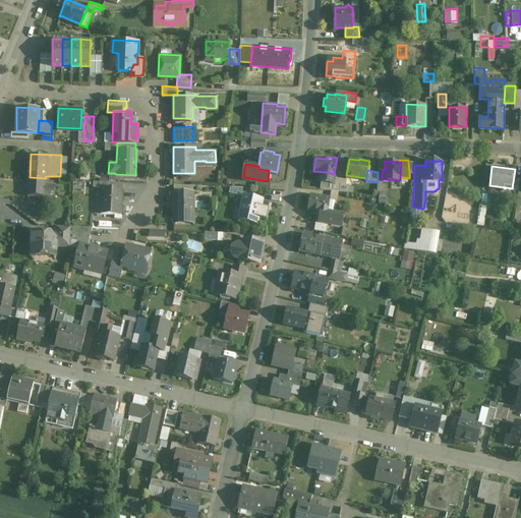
[(324,180),(322,179),(321,188),(327,188),(328,181),(332,181),(333,177),(334,177),(334,174),(326,172),(324,180)]
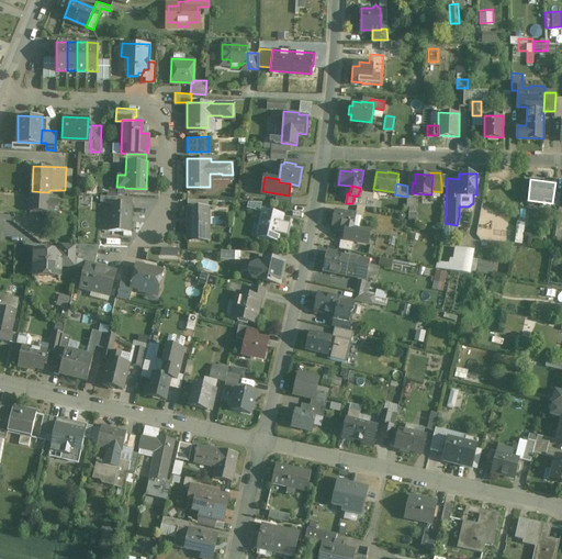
[(48,192),(32,191),(31,209),(47,210),(48,208),(59,208),(59,198),(48,197),(48,192)]
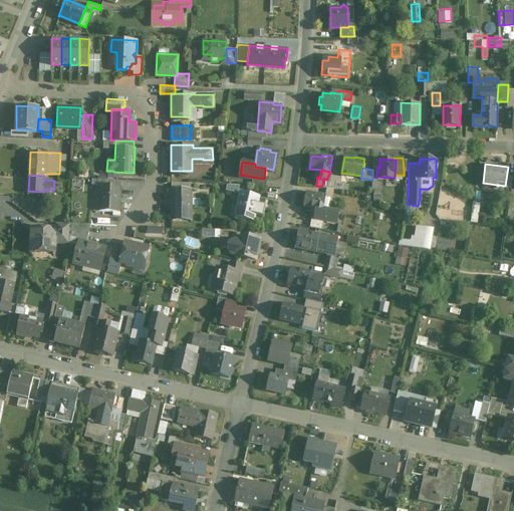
[(329,175),(328,175),(327,179),(323,179),(322,186),(333,188),(335,175),(329,175)]
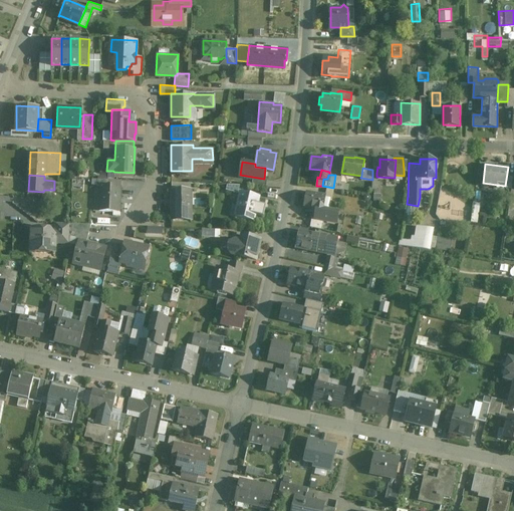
[(341,176),(335,175),(333,188),(343,189),(345,181),(341,181),(341,176)]
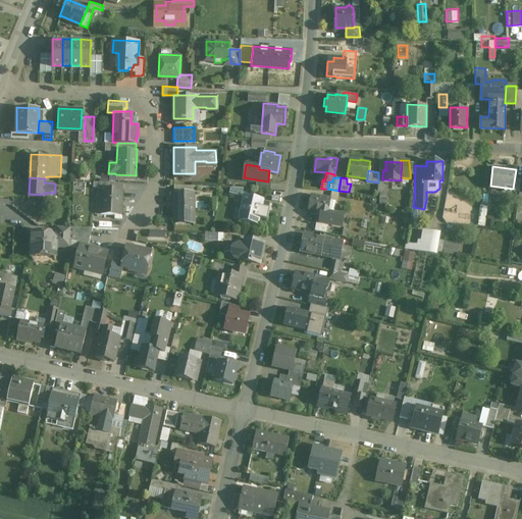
[(244,187),(230,186),(229,192),(242,195),(244,187)]
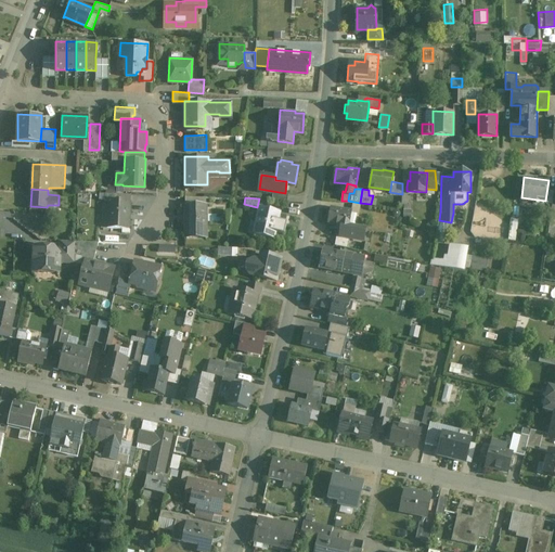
[(130,200),(118,199),(111,200),(108,199),(107,226),(129,227),(130,200)]
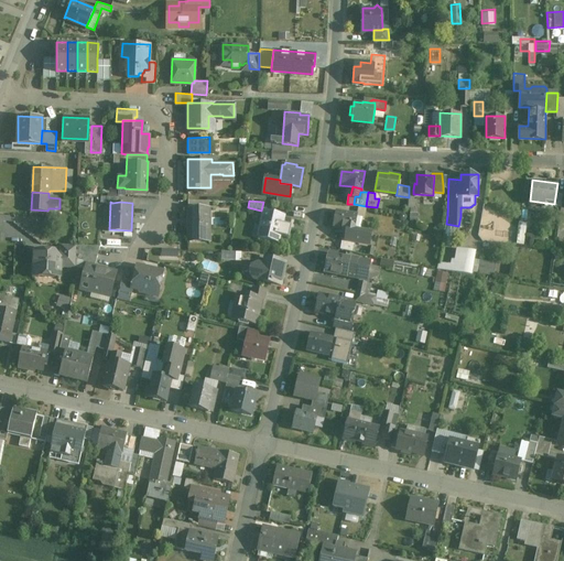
[(188,206),(187,206),(187,215),(190,215),(190,223),(187,223),(187,240),(209,240),(209,206),(188,206)]
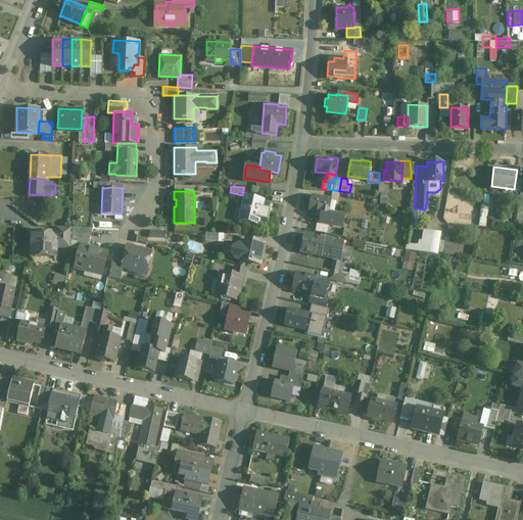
[(384,191),(381,191),(380,202),(388,203),(388,191),(384,191)]
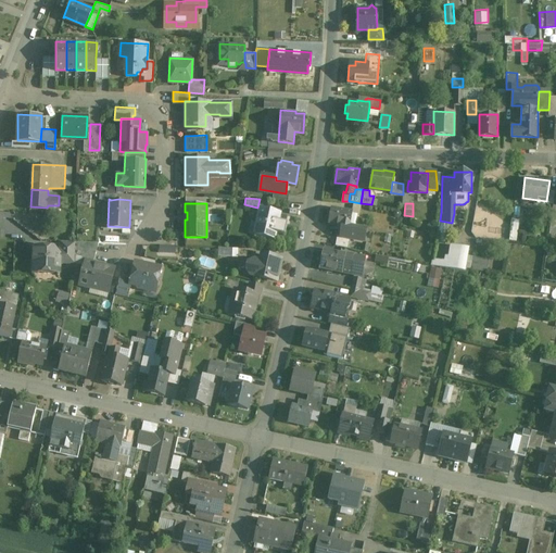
[(279,212),(261,206),(254,231),(274,236),(279,212)]
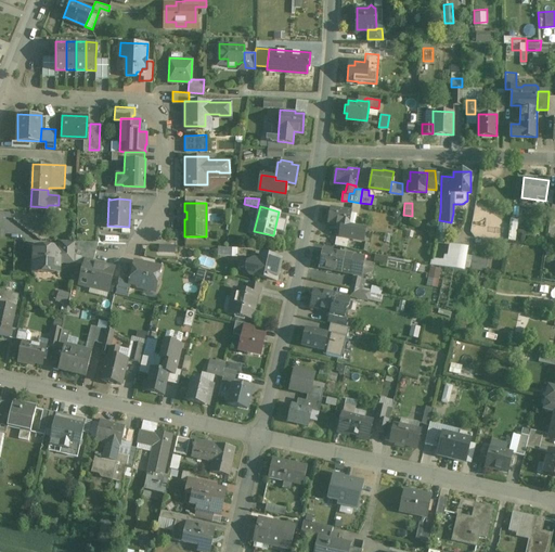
[(351,209),(331,206),(327,221),(341,225),(349,226),(351,209)]
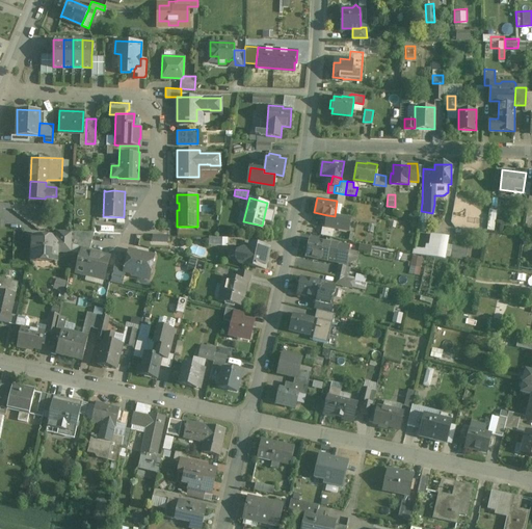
[(335,216),(327,215),(326,225),(335,227),(339,227),(340,223),(349,226),(350,217),(340,215),(340,216),(335,216)]
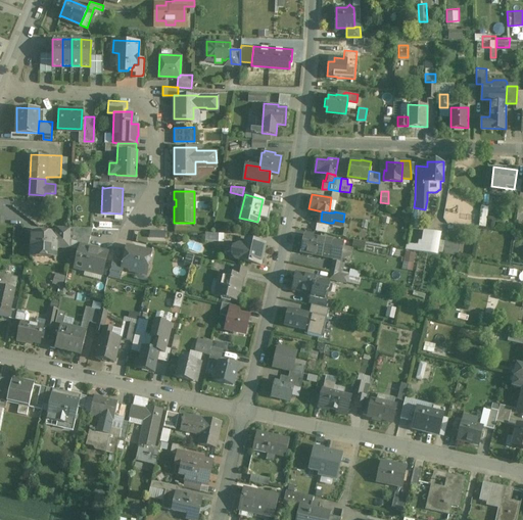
[(329,223),(321,221),(317,220),(316,230),(327,232),(329,223)]
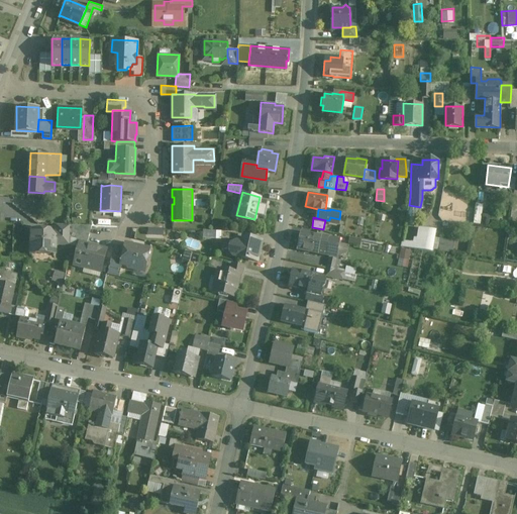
[(71,223),(56,222),(55,233),(56,233),(56,237),(70,238),(70,235),(71,223)]
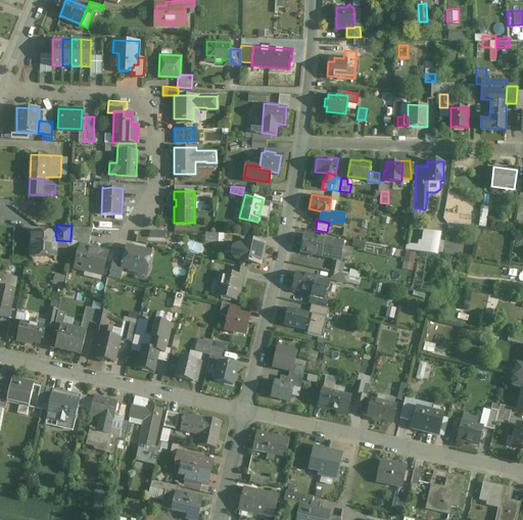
[(92,227),(72,226),(70,238),(77,240),(76,249),(79,250),(80,243),(88,245),(92,227)]
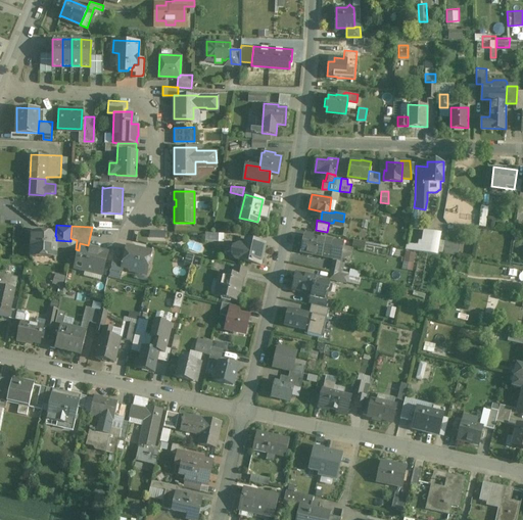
[(148,228),(148,237),(164,237),(164,228),(148,228)]
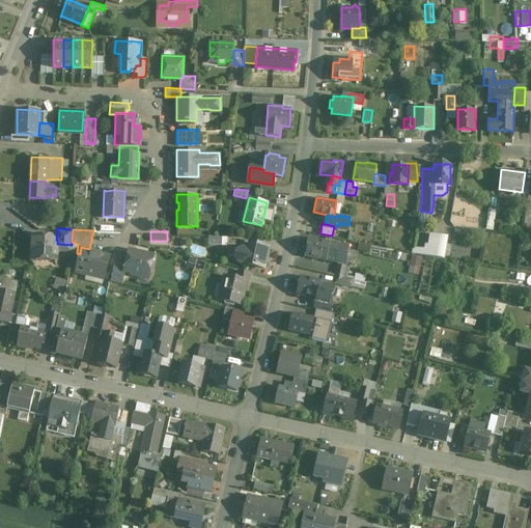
[(51,234),(32,234),(31,256),(54,257),(56,255),(57,244),(57,240),(56,240),(55,240),(51,234)]
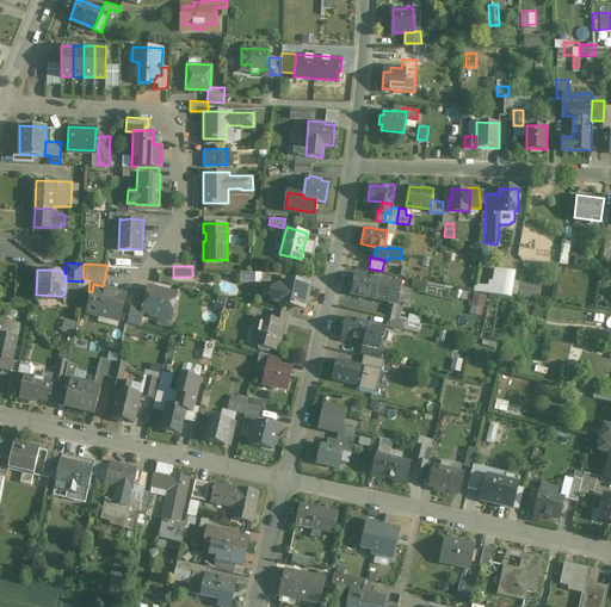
[(281,272),(261,271),(261,280),(281,280),(281,272)]
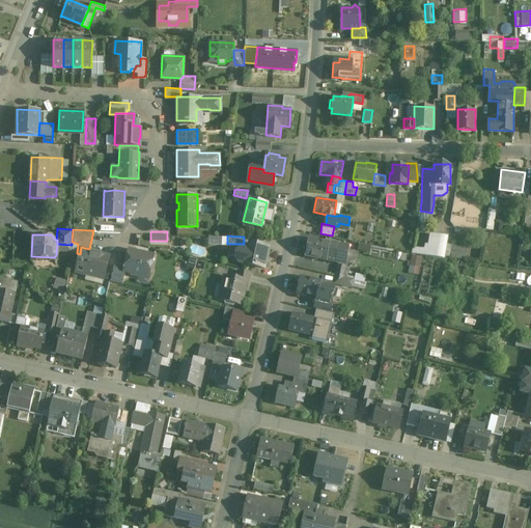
[(330,242),(309,237),(305,254),(327,258),(330,242)]
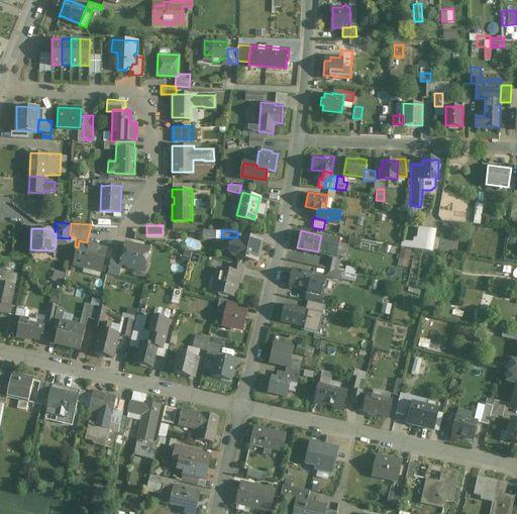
[(434,235),(419,232),(416,243),(409,241),(408,245),(431,250),(434,235)]
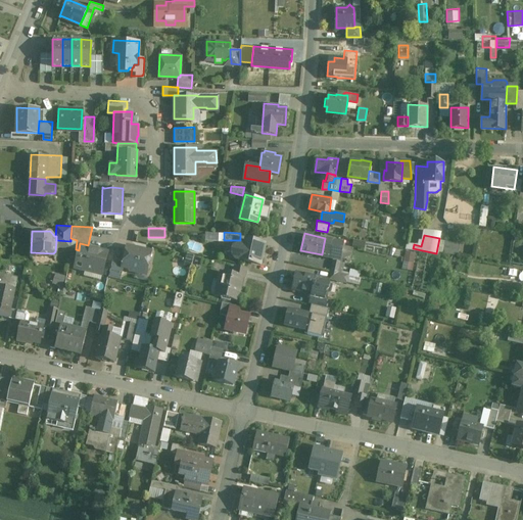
[(265,242),(246,238),(244,245),(238,243),(233,246),(232,252),(235,257),(260,263),(263,254),(262,254),(265,243),(265,242)]
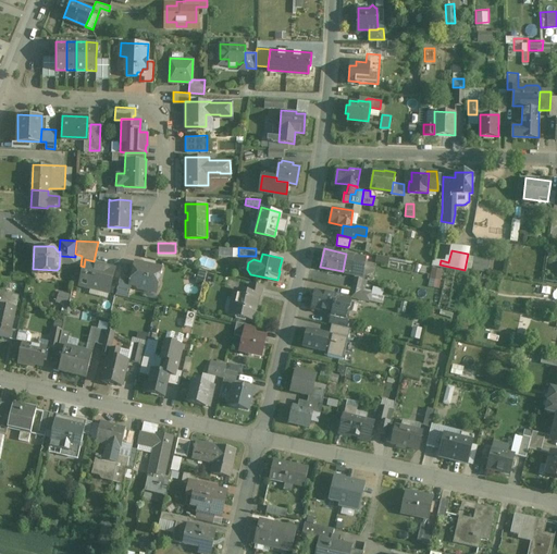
[(364,257),(346,254),(343,271),(354,273),(355,270),(358,268),(362,269),(364,257)]
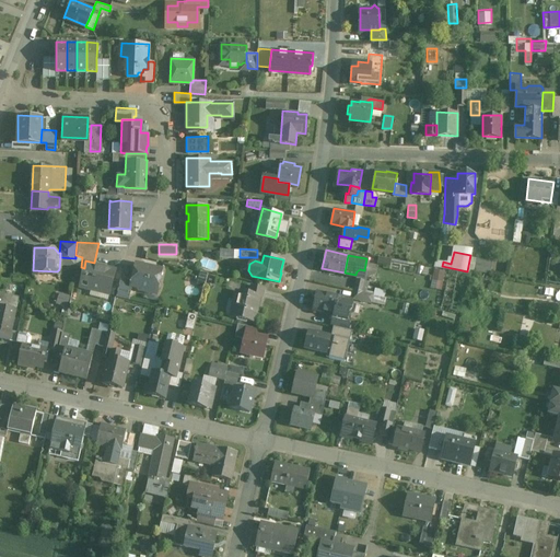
[(94,263),(85,260),(84,268),(80,285),(109,292),(115,268),(94,263)]
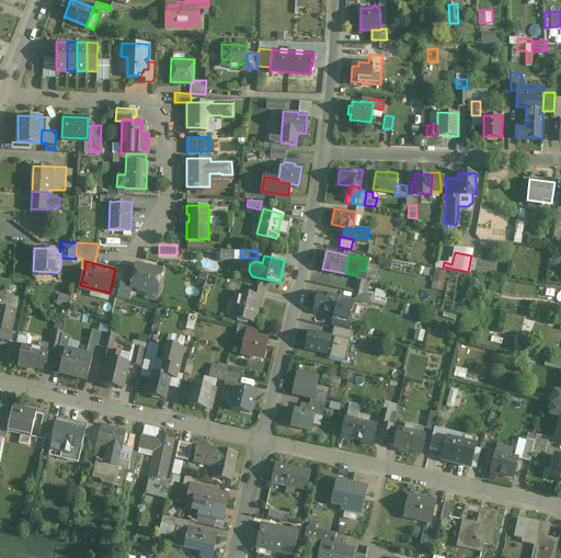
[(132,279),(130,285),(136,286),(138,289),(144,291),(147,289),(157,292),(162,270),(135,263),(132,279)]
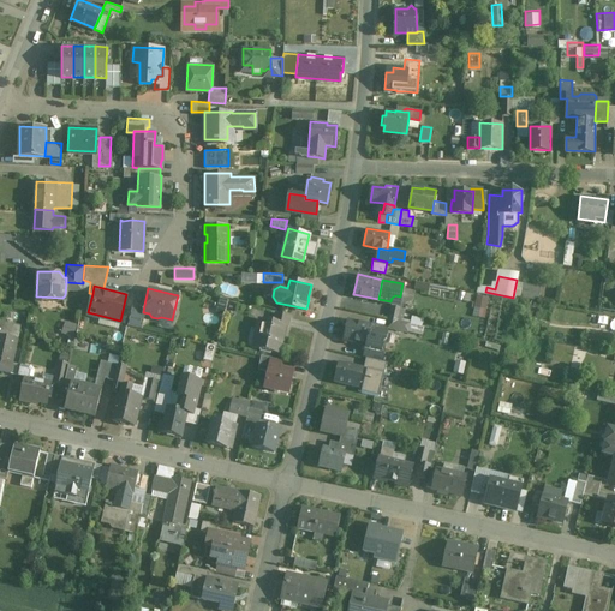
[(476,292),(472,312),(484,315),(489,294),(476,292)]
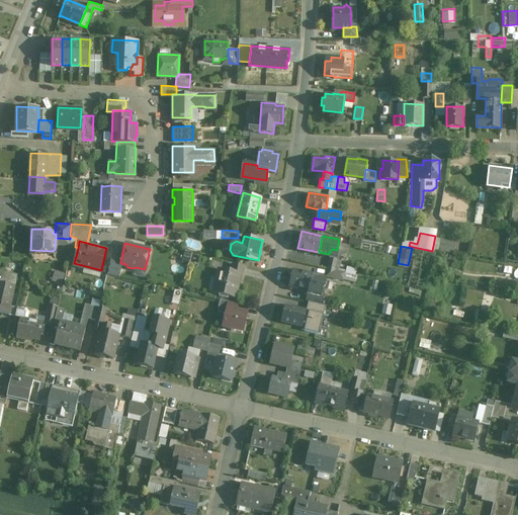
[(121,257),(111,255),(107,272),(117,275),(120,263),(121,257)]
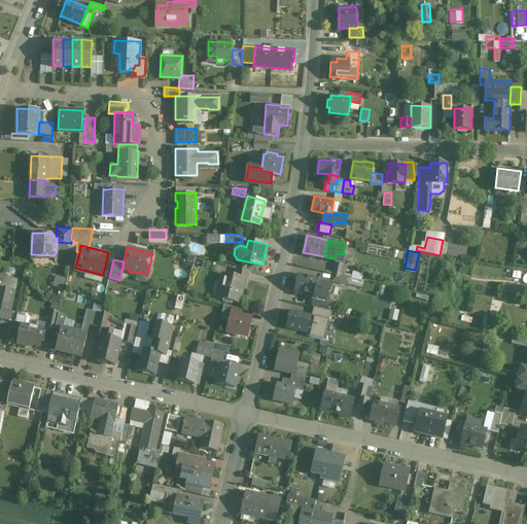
[(347,264),(336,262),(332,272),(334,273),(334,272),(344,275),(346,264),(347,264)]
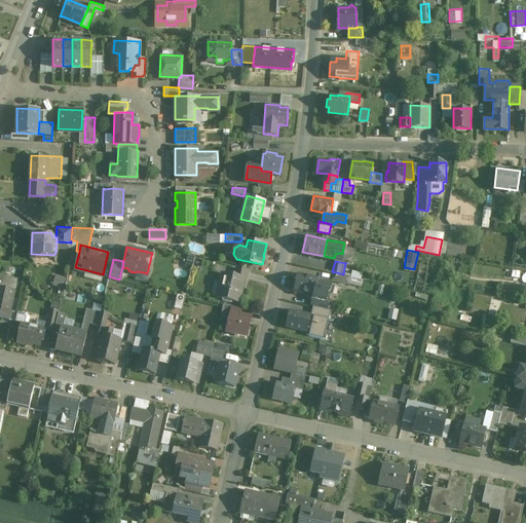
[(233,273),(222,271),(220,281),(223,282),(220,297),(238,301),(243,277),(246,277),(248,269),(234,266),(233,273)]
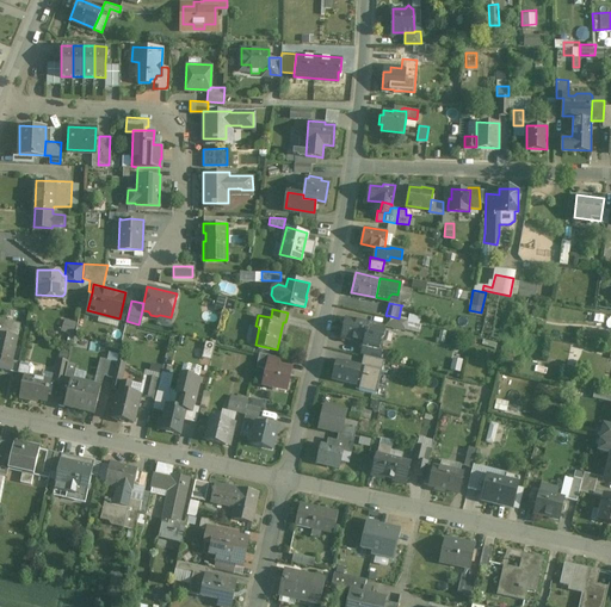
[(399,319),(387,315),(387,316),(386,323),(405,328),(407,320),(399,319)]
